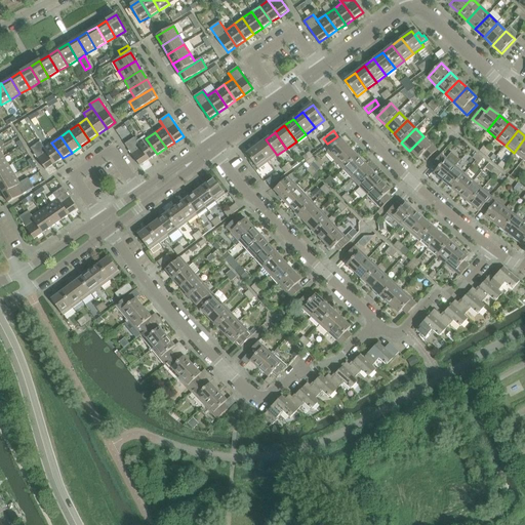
[(423,136),(409,151),(418,159),(422,156),(427,160),(437,151),(423,136)]
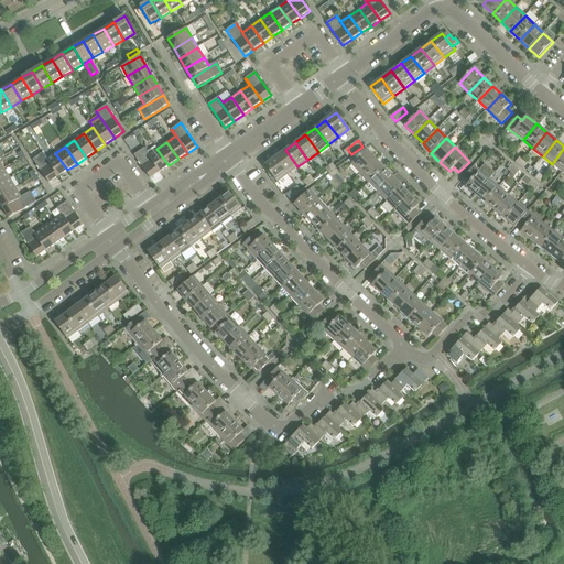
[(134,155),(150,179),(160,172),(143,149),(134,155)]
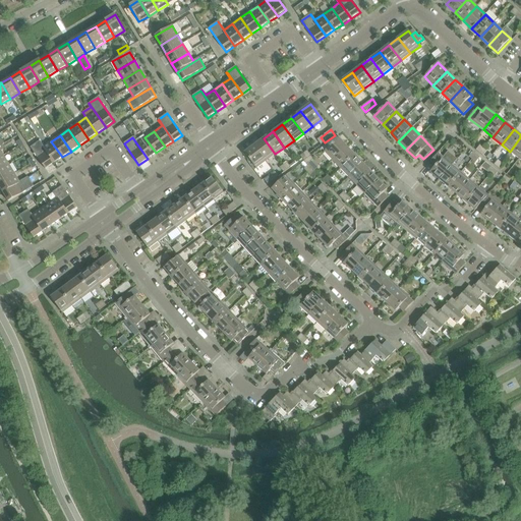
[(132,137),(148,159),(156,153),(145,137),(137,142),(133,137),(132,137)]
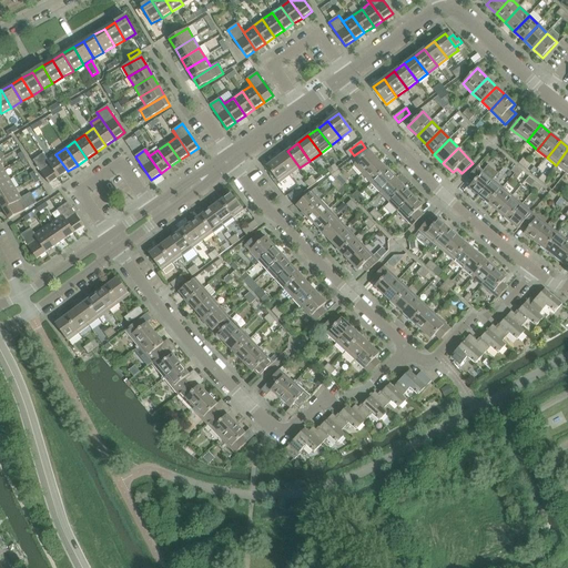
[(566,173),(567,170),(567,150),(556,165),(566,173)]
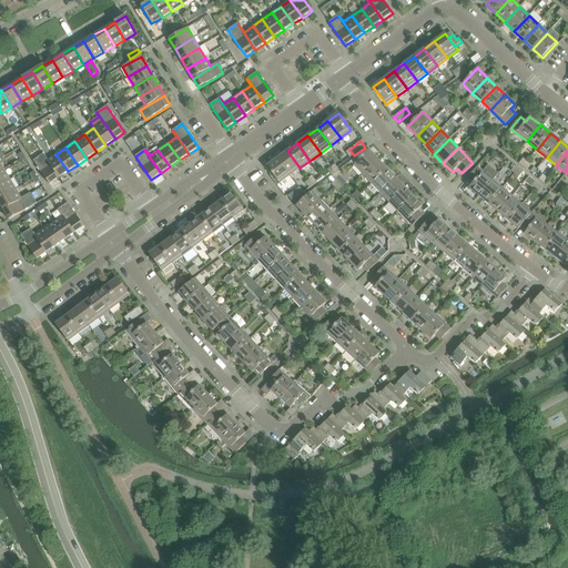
[(277,159),(290,175),(300,168),(287,151),(277,159)]
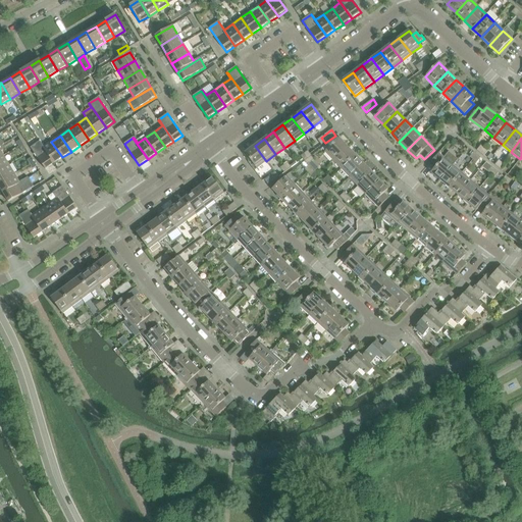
[(333,161),(348,147),(338,139),(324,152),(333,161)]
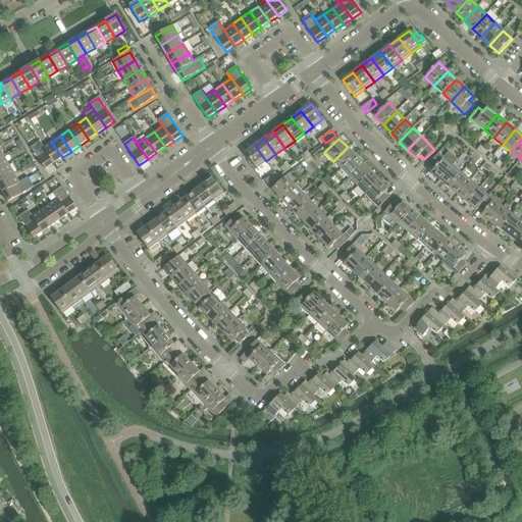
[(25,149),(20,140),(16,142),(21,151),(25,149)]
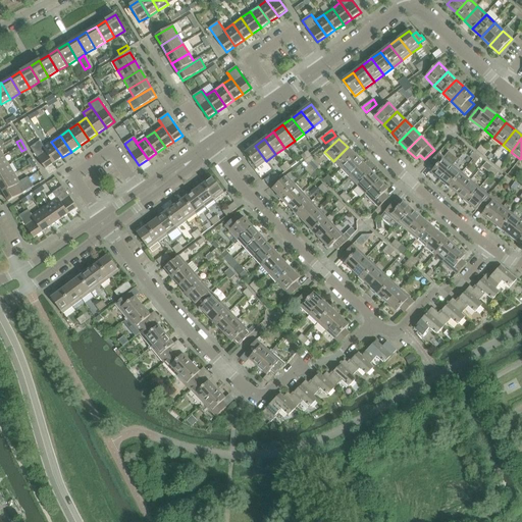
[(31,148),(45,169),(54,163),(39,142),(31,148)]
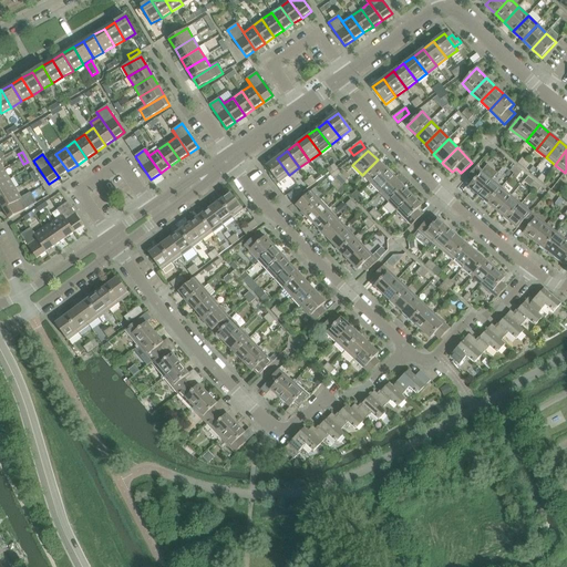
[(42,154),(59,177),(68,171),(55,154),(48,160),(43,154),(42,154)]
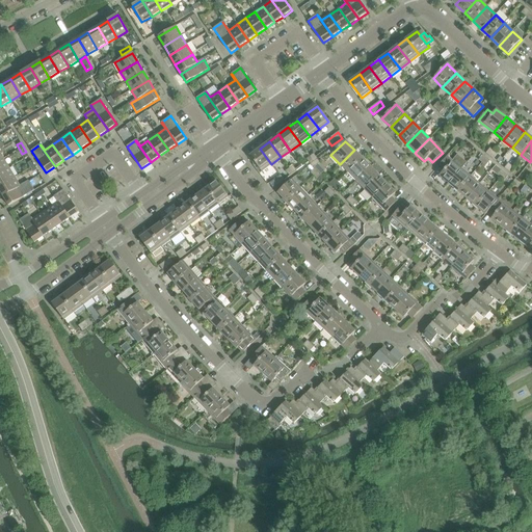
[(271,164),(260,149),(249,156),(262,171),(271,164)]
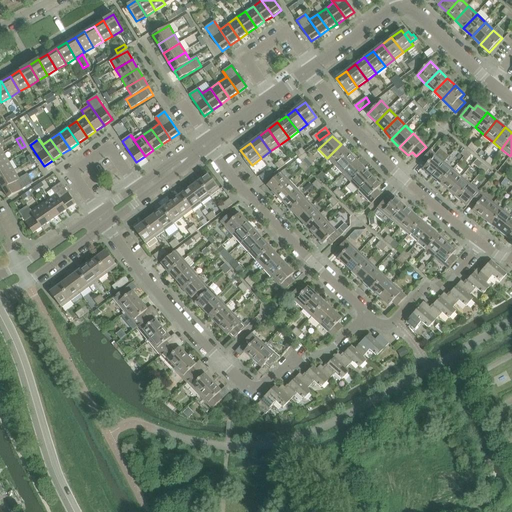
[(341,144),(327,158),(335,166),(349,153),(341,144)]
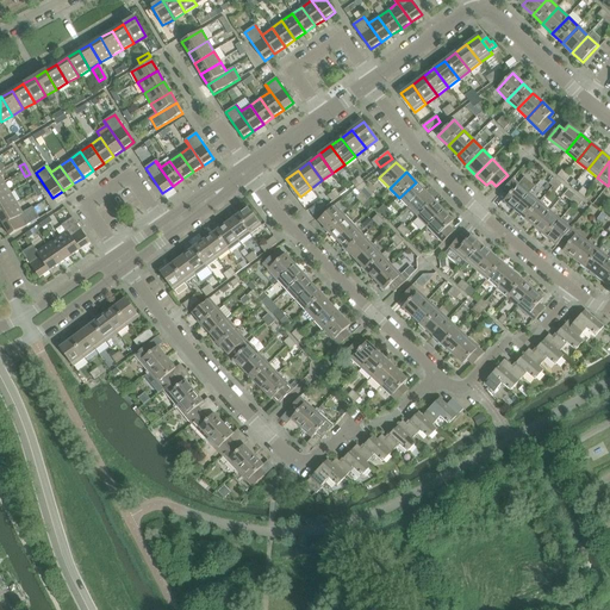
[(354,178),(360,186),(365,182),(359,175),(354,178)]
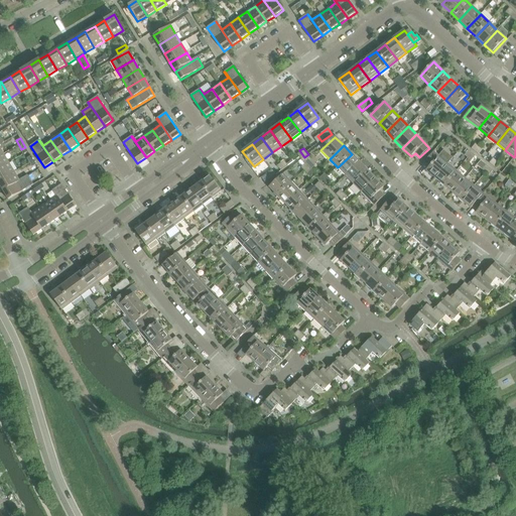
[(304,157),(299,150),(296,153),(301,159),(304,157)]
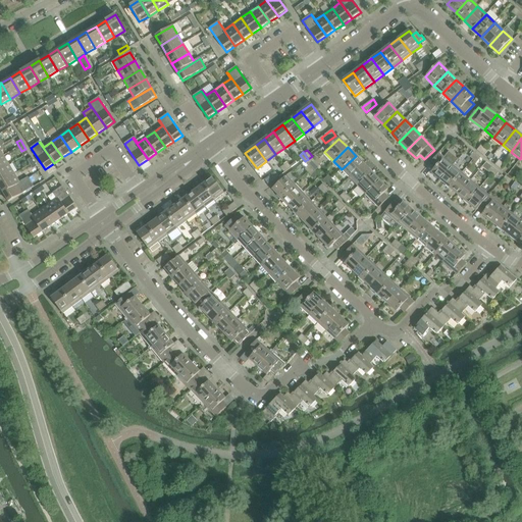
[(429,164),(434,168),(431,172),(440,180),(453,166),(438,153),(429,164)]
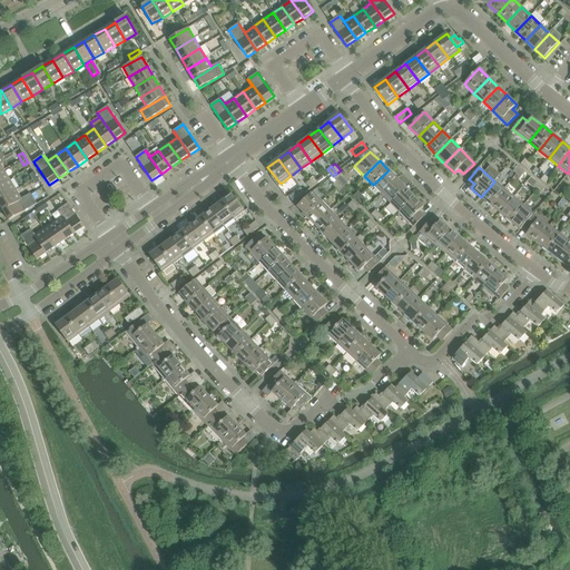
[(3,170),(0,172),(0,186),(9,180),(3,170)]
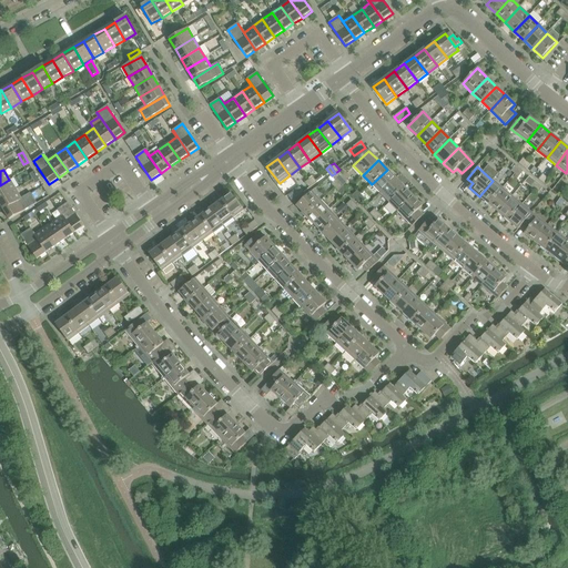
[(332,175),(332,176),(334,180),(342,174),(340,170),(335,173),(332,175)]
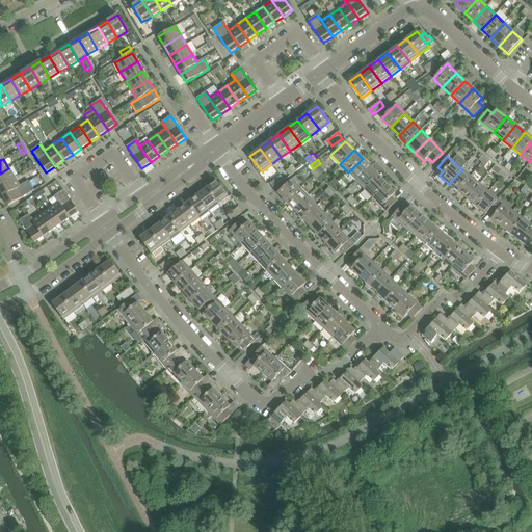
[(356,181),(370,167),(363,159),(348,173),(356,181)]
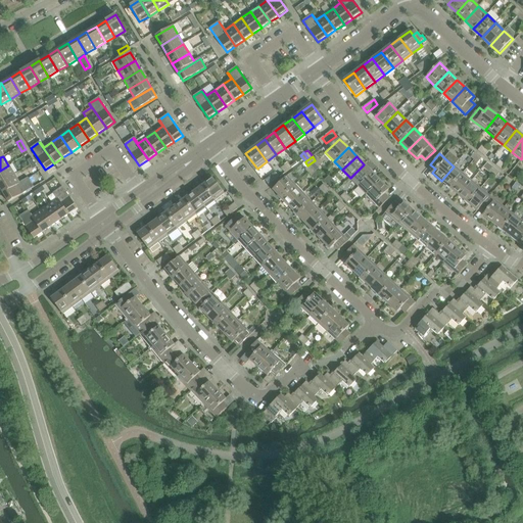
[(37,167),(31,158),(28,160),(33,169),(37,167)]
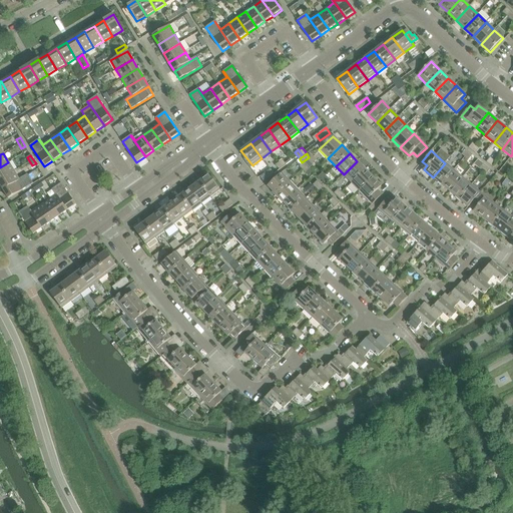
[(357,161),(344,174),(352,182),(365,169),(357,161)]
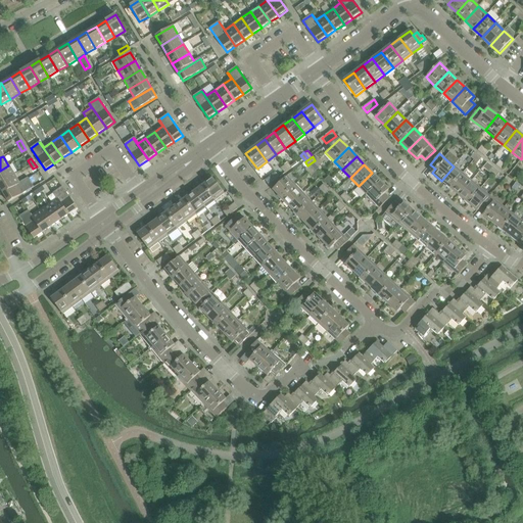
[(8,165),(0,171),(0,183),(14,175),(8,165)]
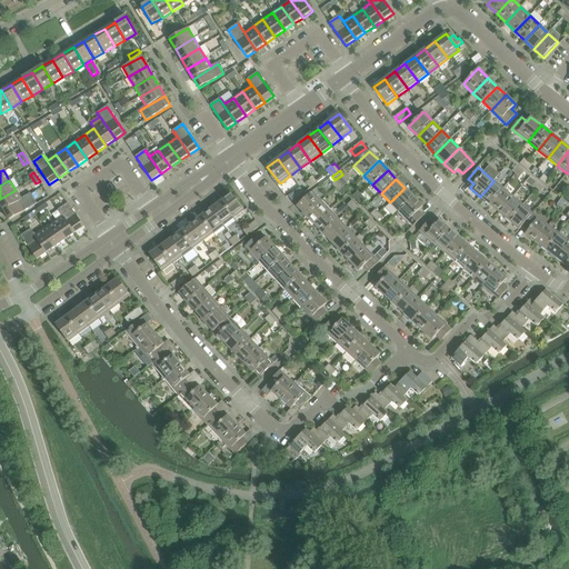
[(493,181),(480,197),(490,205),(503,189),(493,181)]
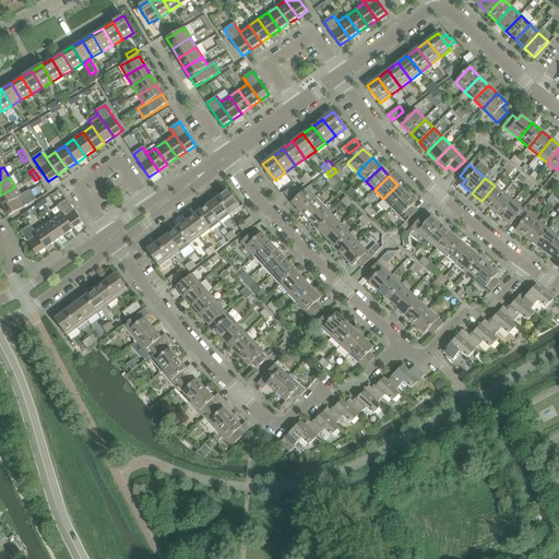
[(283,192),(287,199),(298,190),(294,185),(283,192)]
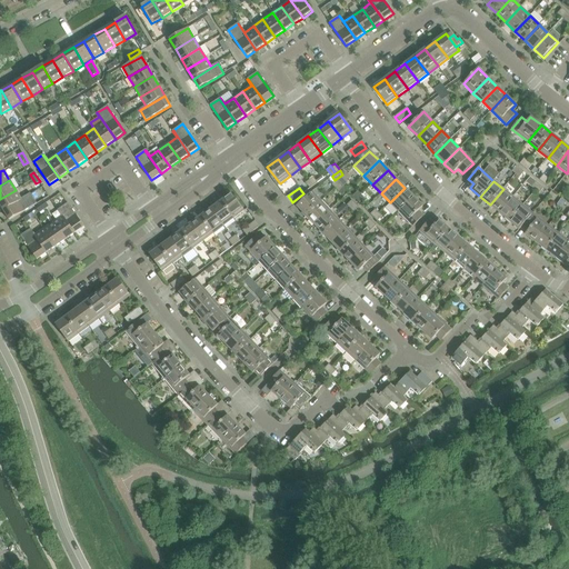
[(398,212),(413,197),(405,188),(390,202),(398,212)]
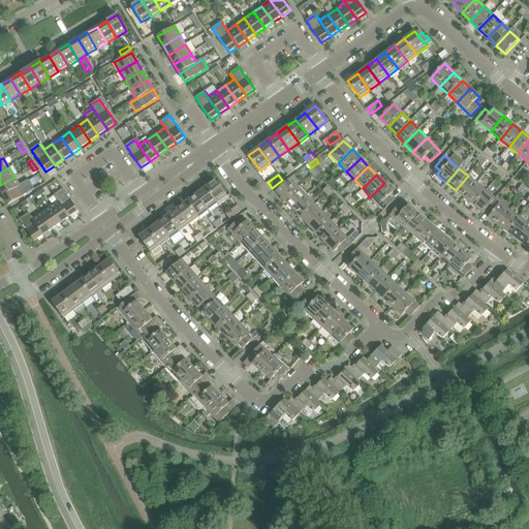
[(464,198),(477,183),(468,176),(456,190),(464,198)]
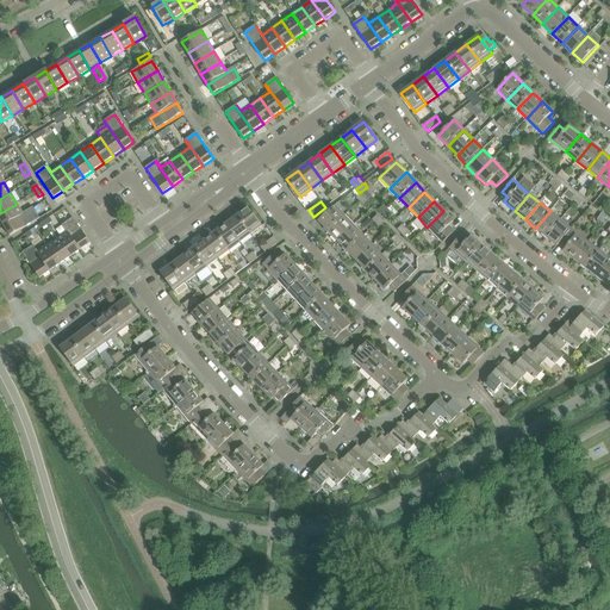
[(17,204),(0,213),(0,221),(4,226),(32,209),(32,207),(23,213),(17,204)]
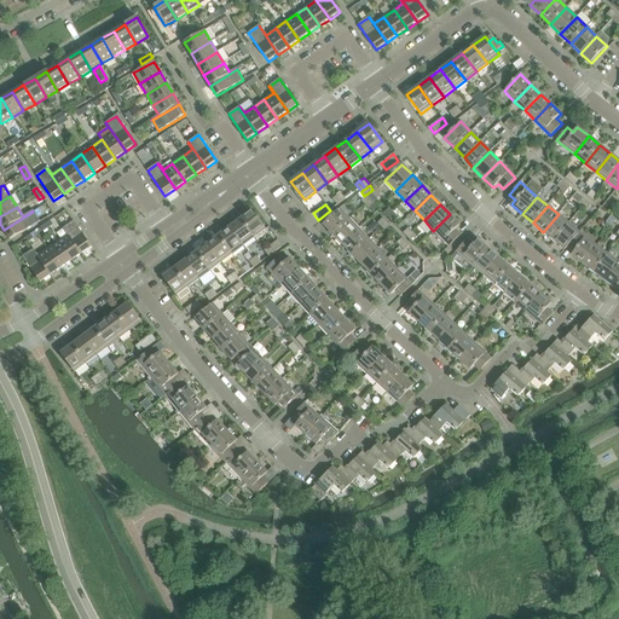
[(333,235),(350,219),(340,208),(323,225),(333,235)]
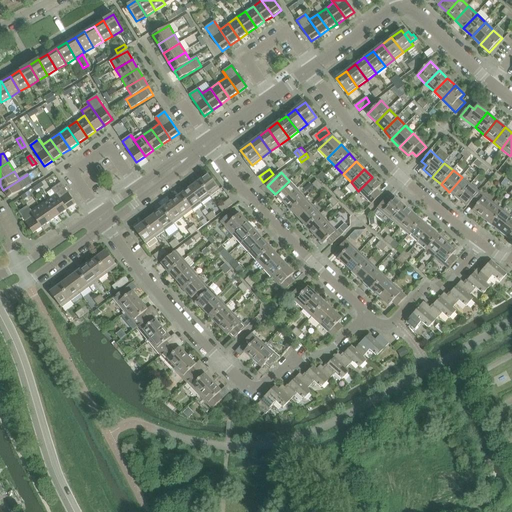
[(199,181),(210,197),(220,189),(208,174),(199,181)]
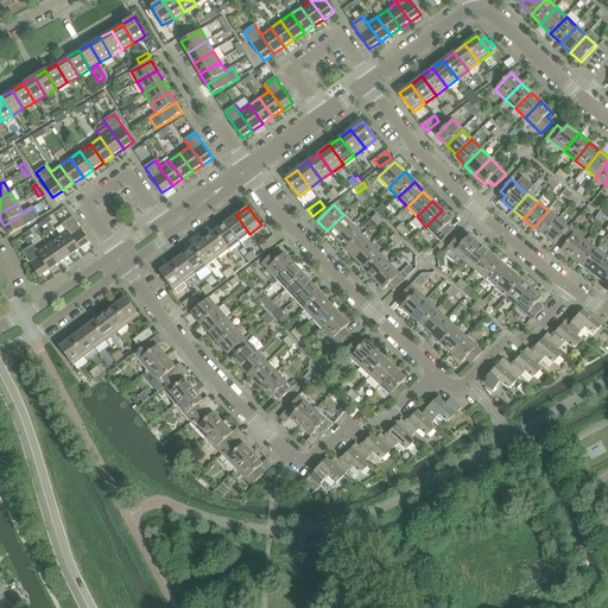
[(10,235),(37,220),(39,219),(32,208),(4,226),(10,235)]
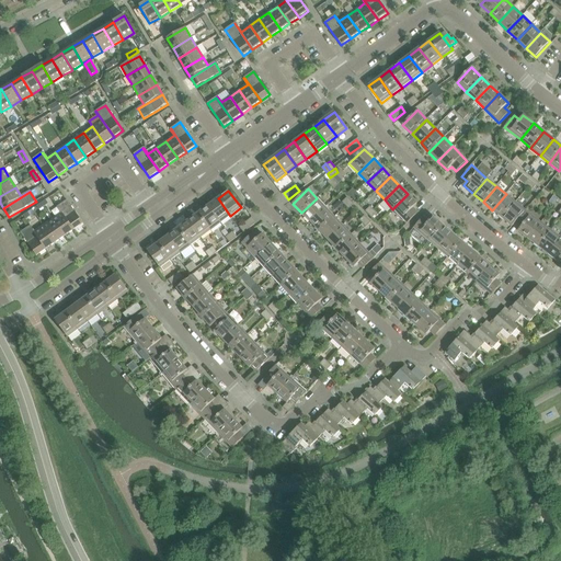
[(392,209),(407,224),(418,213),(413,208),(418,204),(408,194),(392,209)]
